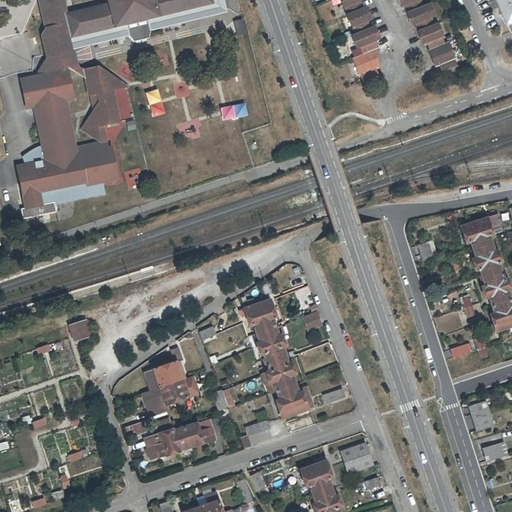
[(40,35),(46,58),(53,56),(63,54),(70,52),(66,38),(69,37),(210,4),(210,2),(209,0),(108,0),(110,4),(107,5),(64,15),(60,0),(40,0),(40,2),(47,31),(40,35)]
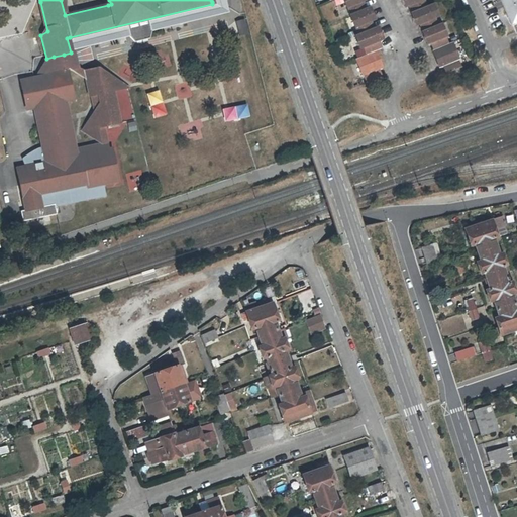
[(346,0),(352,13),(368,7),(366,1),(367,0),(346,0)]
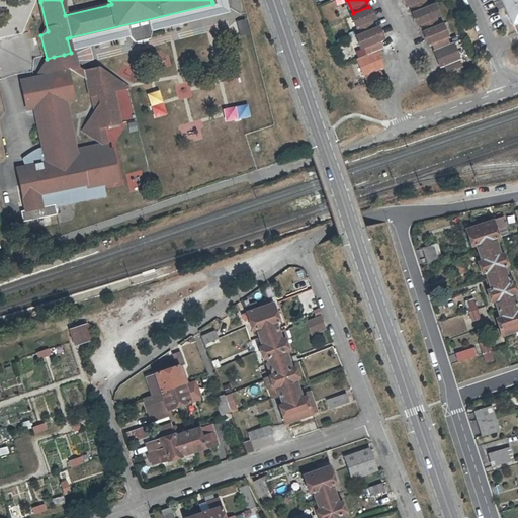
[(413,12),(429,6),(426,0),(404,0),(407,7),(411,5),(413,12)]
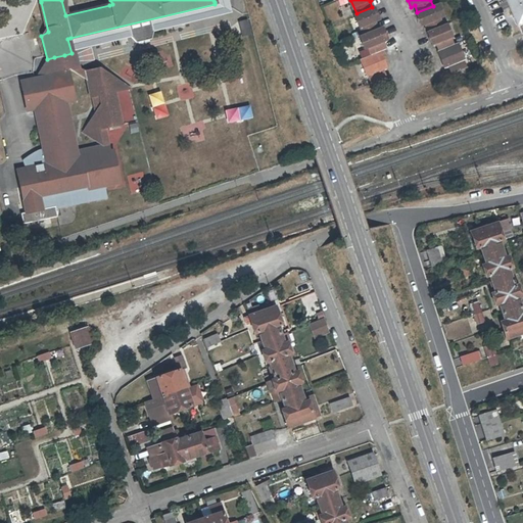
[(520,20),(522,18),(522,0),(508,0),(514,14),(517,13),(520,20)]
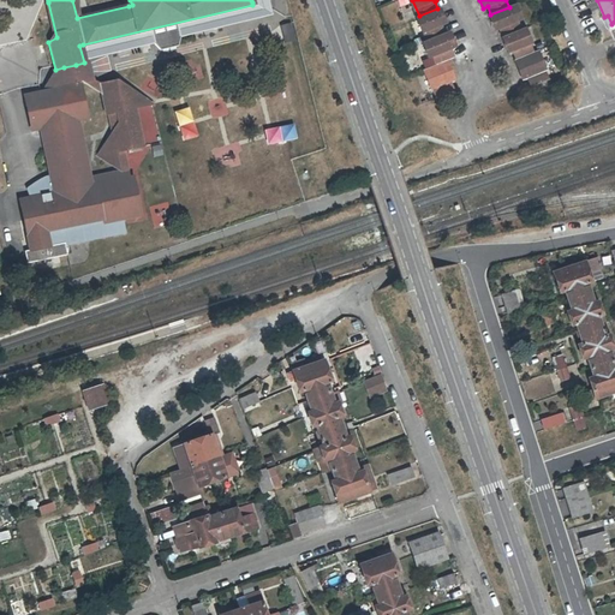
[(503,37),(523,29),(519,21),(523,19),(517,4),(509,7),(490,15),(496,30),(500,29),(503,37)]
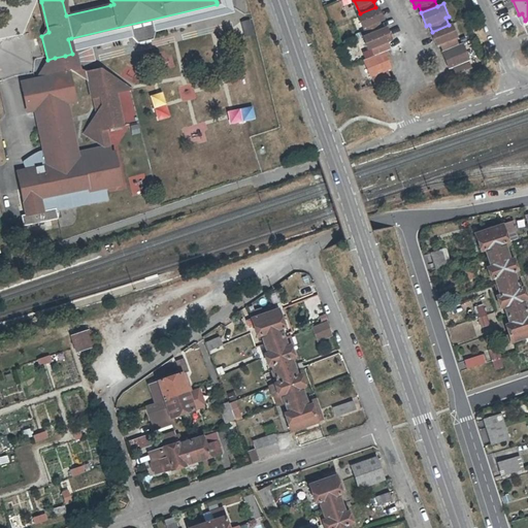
[(375,7),(360,13),(368,35),(385,28),(382,22),(385,20),(380,6),(375,7)]
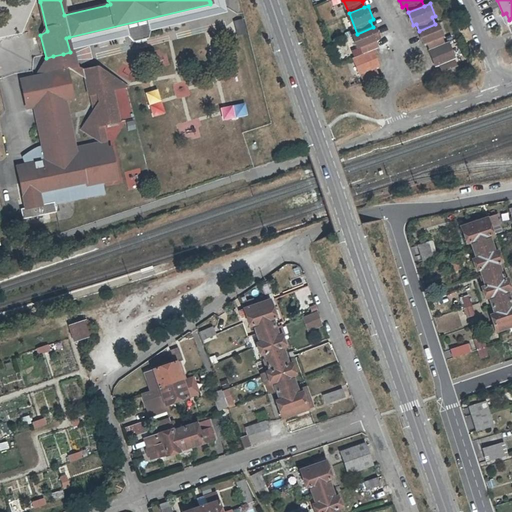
[(241,19),(231,21),(235,36),(245,34),(241,19)]
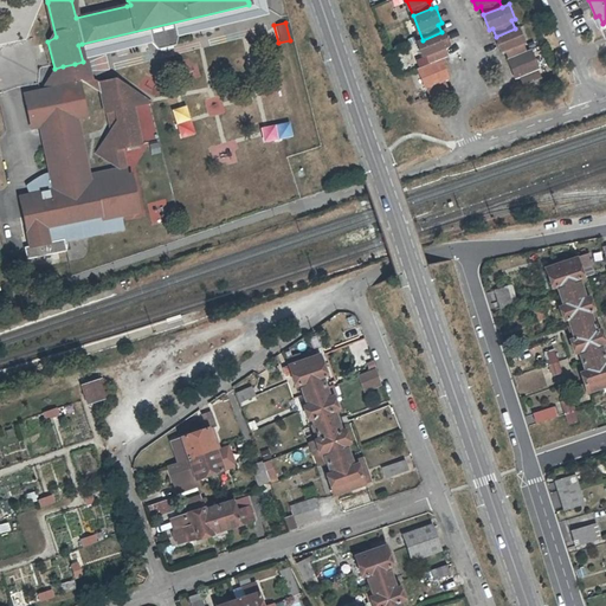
[(505,50),(509,57),(527,50),(519,27),(515,28),(496,37),(502,51),(505,50)]
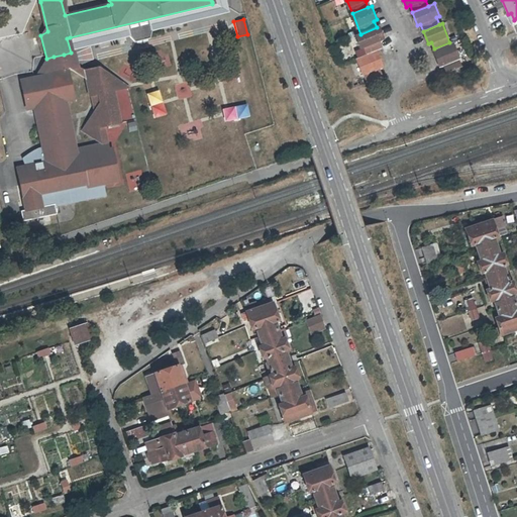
[(377,27),(360,34),(357,34),(363,48),(366,47),(369,55),(378,50),(380,49),(385,48),(382,40),(385,40),(380,26),(377,27)]
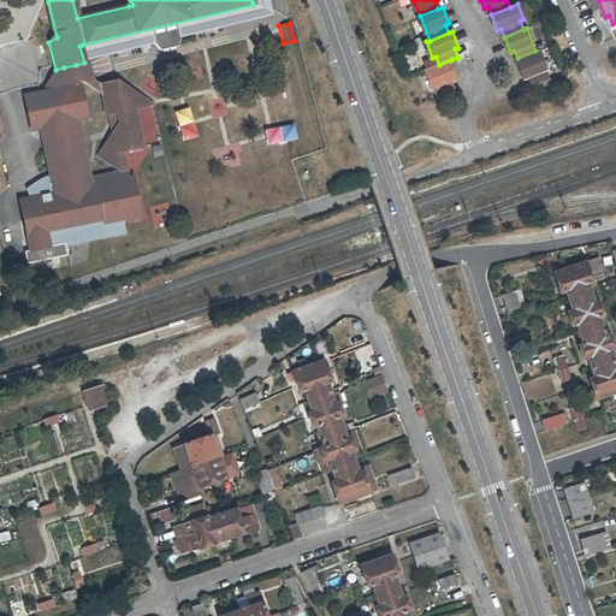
[(539,49),(535,51),(517,58),(526,80),(529,78),(533,87),(551,78),(539,49)]
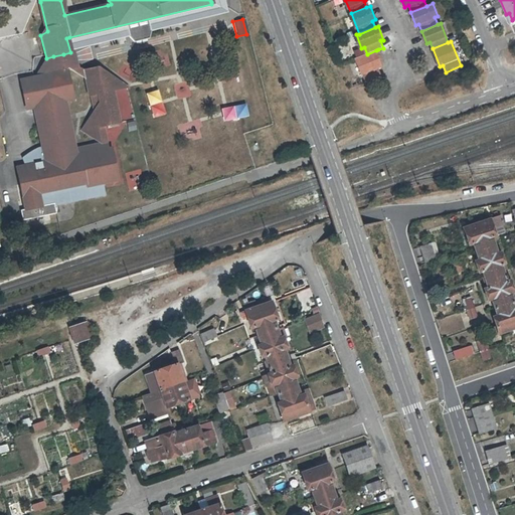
[(376,50),(367,54),(357,57),(367,82),(383,76),(380,68),(383,67),(376,50)]
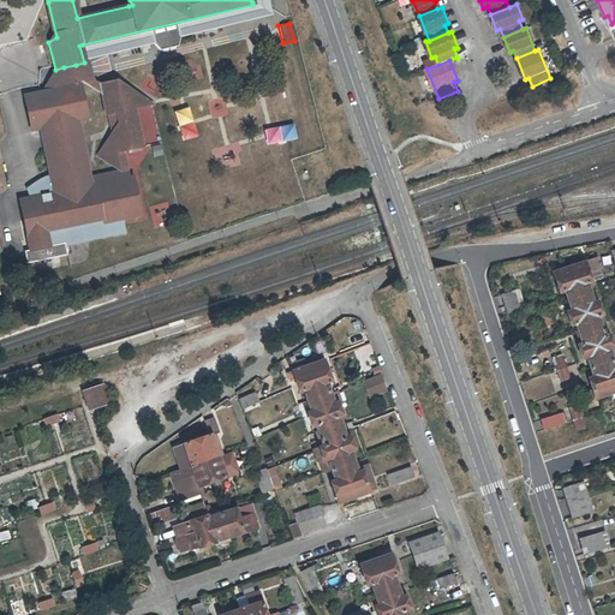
[(42,91),(79,84),(76,65),(64,67),(55,70),(49,71),(47,71),(42,91)]
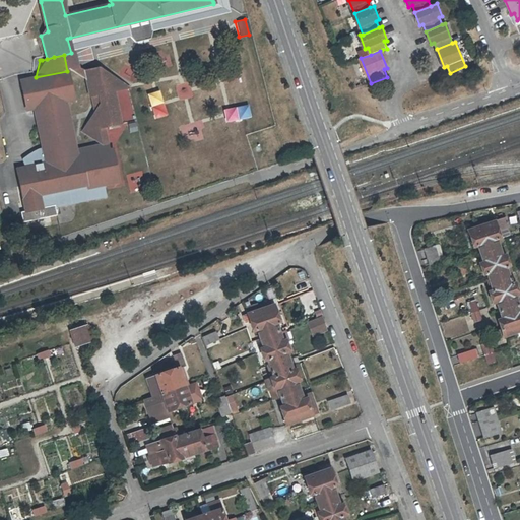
[(88,98),(111,92),(125,90),(96,70),(81,73),(86,98),(88,98)]
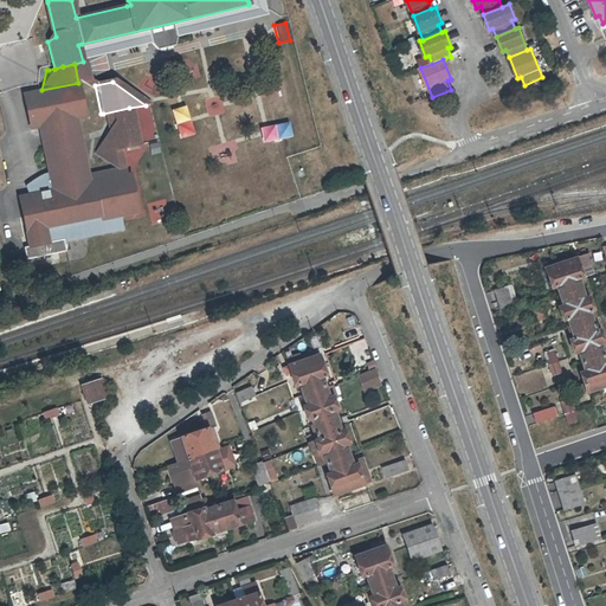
[(101,216),(102,219),(134,213),(127,175),(122,176),(117,149),(136,146),(129,109),(129,108),(103,114),(107,134),(95,156),(118,169),(88,175),(77,118),(85,117),(78,83),(42,90),(24,94),(31,128),(38,127),(47,174),(43,175),(37,178),(33,181),(30,184),(26,186),(31,194),(19,197),(27,246),(46,243),(43,227),(50,226),(52,242),(62,240),(78,237),(76,225),(75,220),(101,216)]
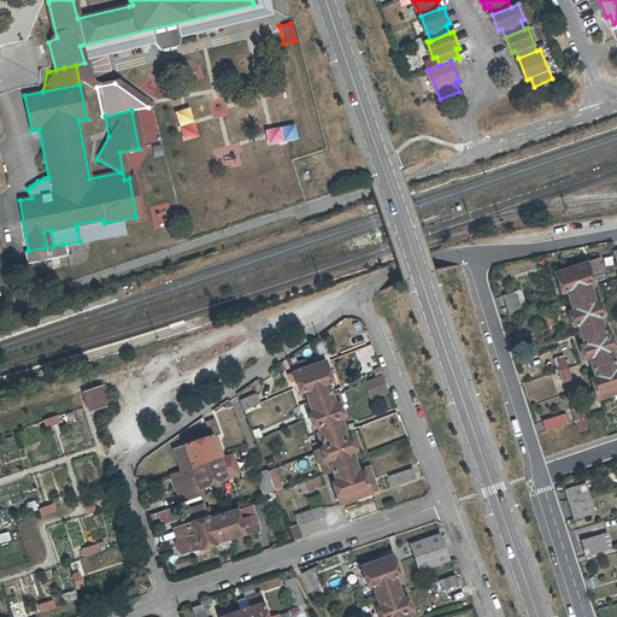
[(223,115),(221,98),(209,99),(211,117),(223,115)]
